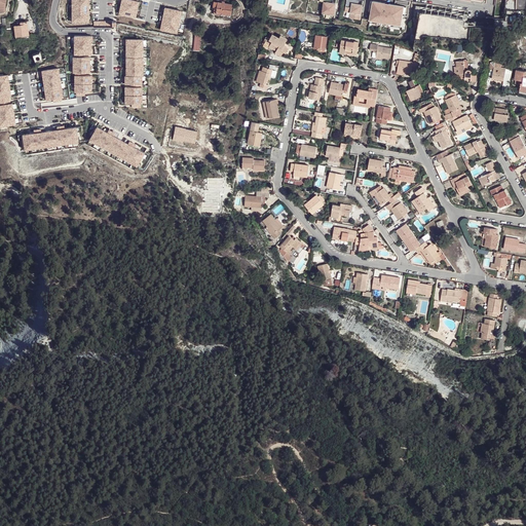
[(88,22),(88,0),(71,0),(72,11),(73,11),(73,13),(72,13),(72,22),(73,22),(88,22)]
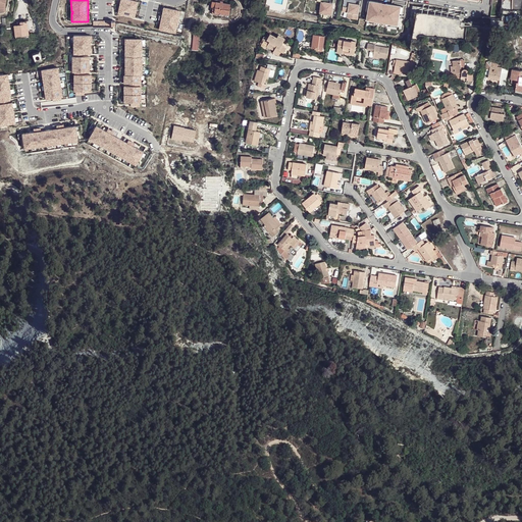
[(138,1),(132,0),(120,0),(118,13),(135,16),(138,1)]
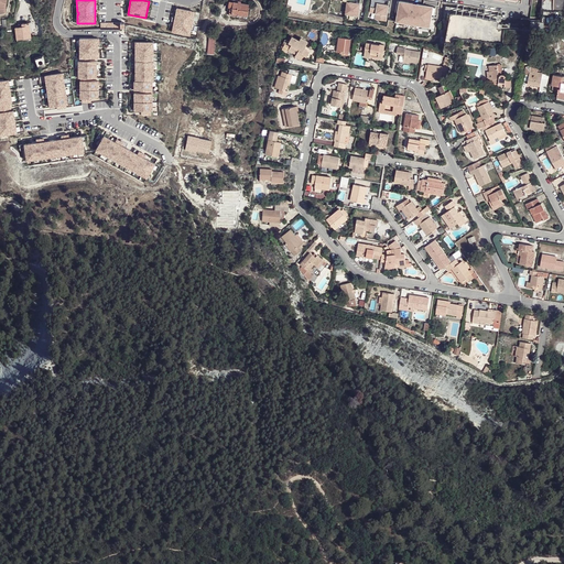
[(239,14),(247,15),(249,3),(240,2),(241,1),(236,0),(232,0),(234,1),(231,1),(229,14),(238,17),(239,14)]
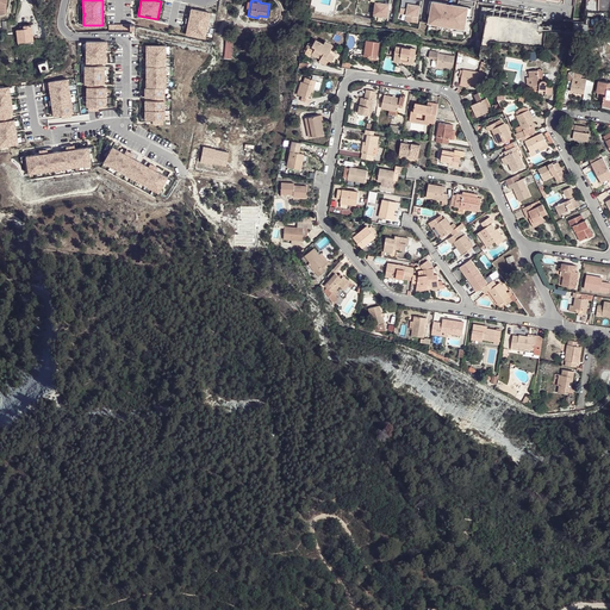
[(390,0),(369,0),(369,1),(375,2),(379,2),(375,19),(387,22),(390,0)]
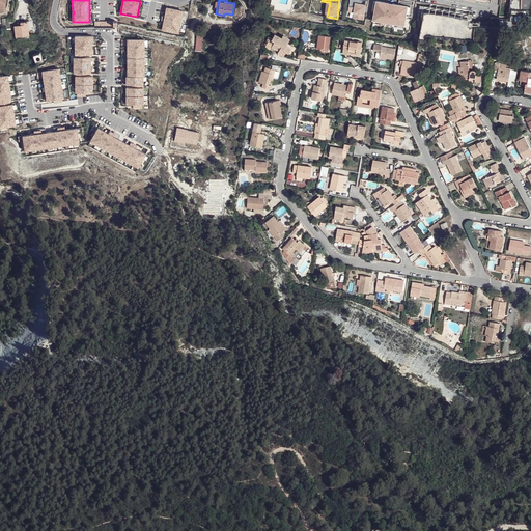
[(366,0),(363,0),(350,0),(348,9),(357,10),(355,19),(363,20),(366,0)]
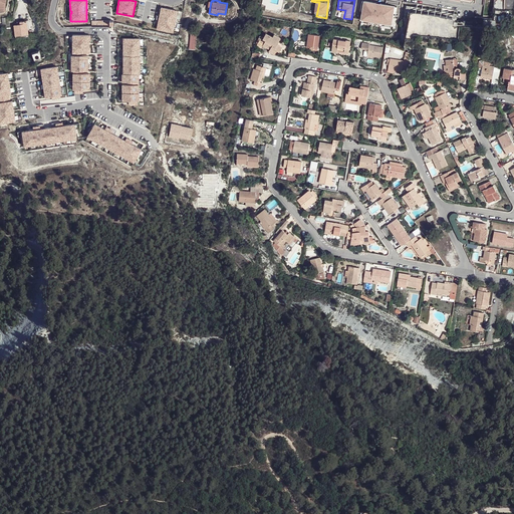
[(493,0),(493,9),(504,10),(503,0),(493,0)]
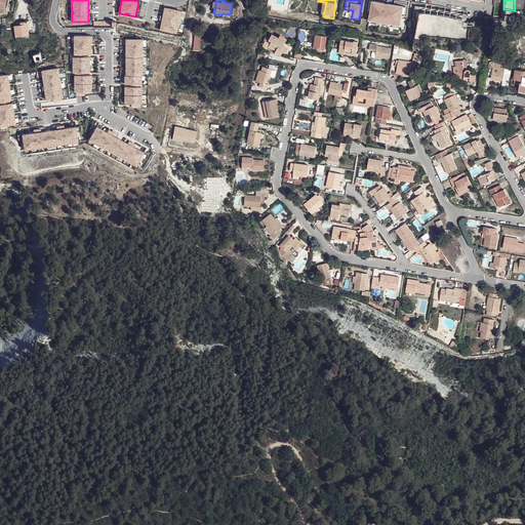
[(524,0),(514,0),(515,10),(524,9),(524,0)]
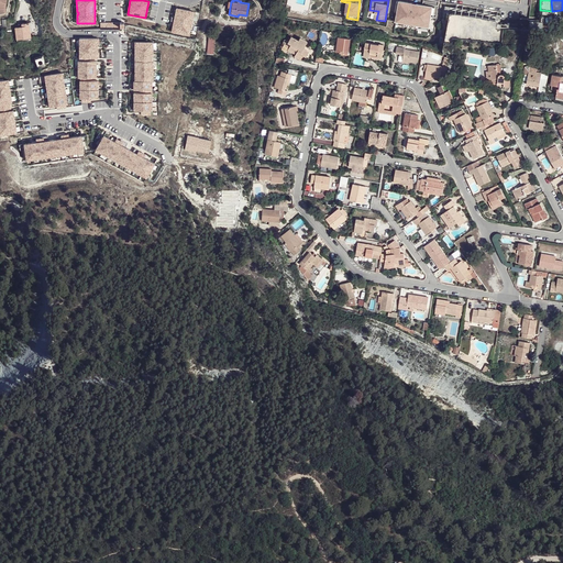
[(412,3),(399,1),(397,12),(396,22),(404,23),(412,24),(429,28),(430,20),(432,7),(422,6),(416,4),(416,6),(412,4),(412,3)]
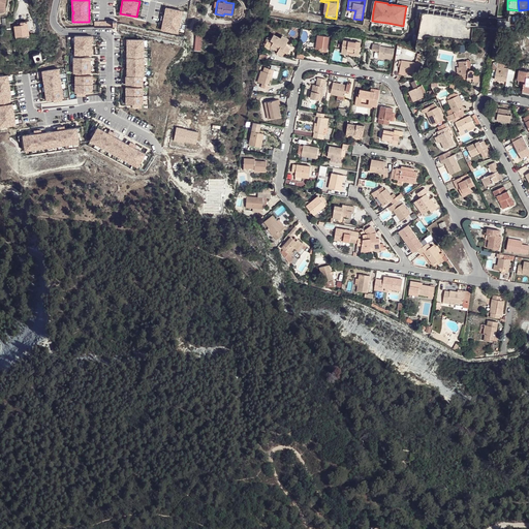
[(347,9),(347,11),(352,12),(351,18),(353,19),(355,10),(347,9)]
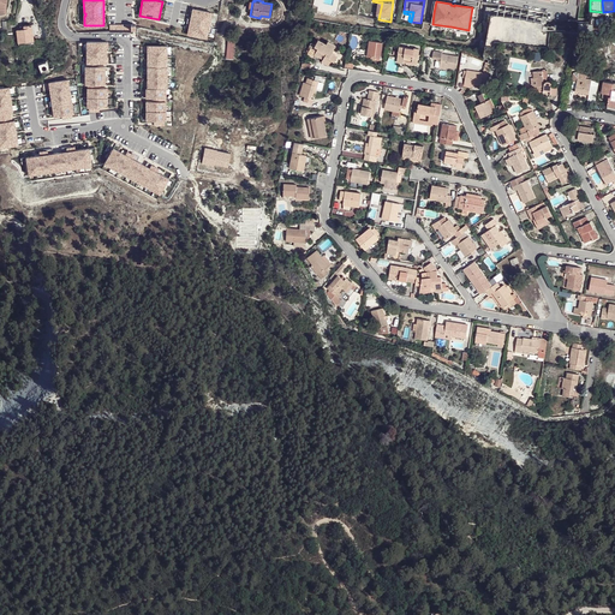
[(527,42),(548,45),(551,19),(519,17),(518,24),(529,25),(527,42)]
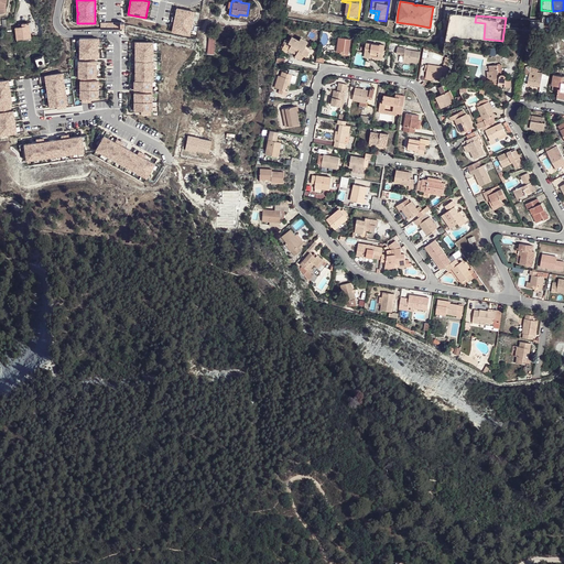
[(31,38),(29,23),(21,23),(22,26),(15,28),(15,31),(17,40),(31,38)]
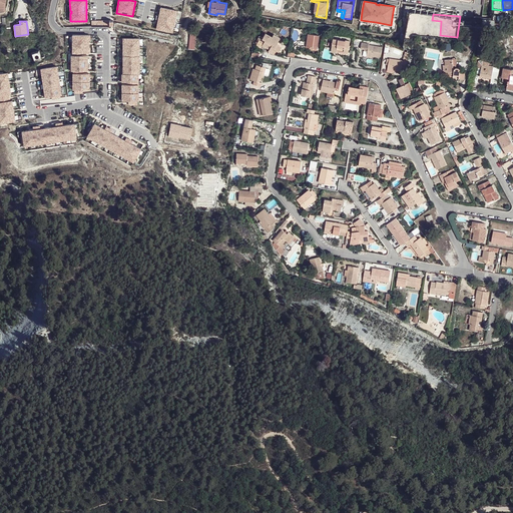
[(277,41),(279,37),(274,34),(272,37),(266,33),(262,39),(265,40),(263,45),(270,49),(269,51),(275,54),(277,50),(279,52),(282,47),(277,44),(278,41),(277,41)]
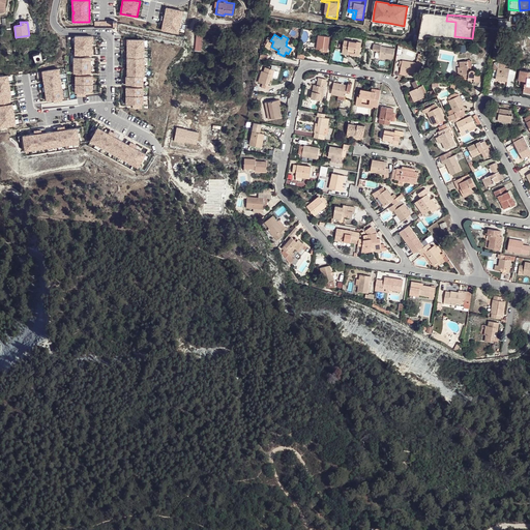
[(93,35),(75,35),(76,54),(92,54),(93,54),(93,48),(92,48),(91,40),(93,40),(93,35)]
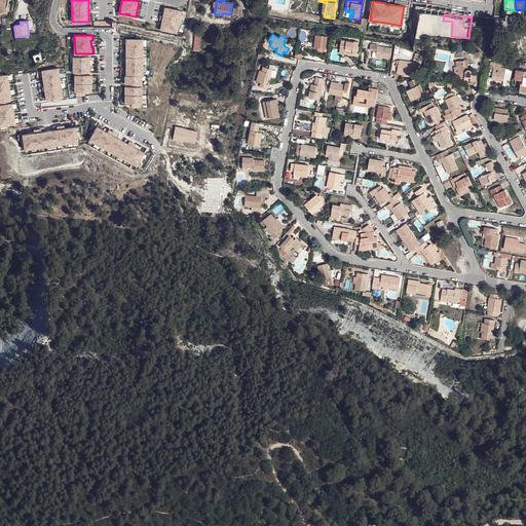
[(314,48),(318,49),(321,49),(321,51),(323,51),(324,50),(326,50),(328,37),(316,35),(314,48)]
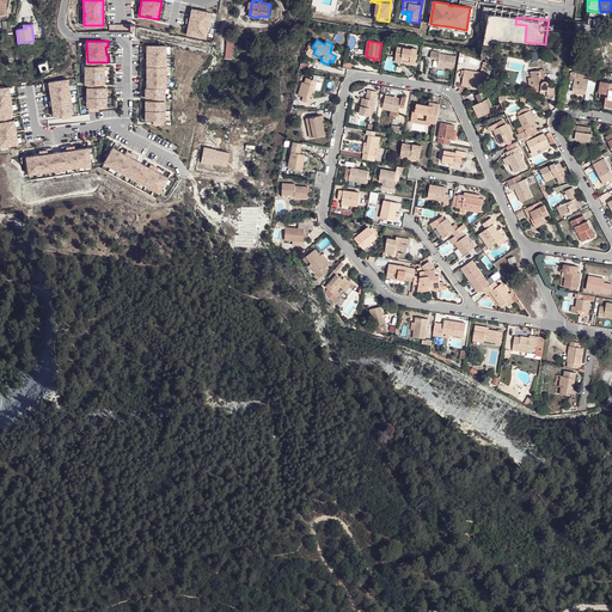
[(167,87),(166,44),(147,44),(146,44),(146,51),(147,51),(147,60),(146,60),(146,72),(147,72),(147,80),(146,80),(146,87),(146,97),(165,97),(165,87),(167,87)]
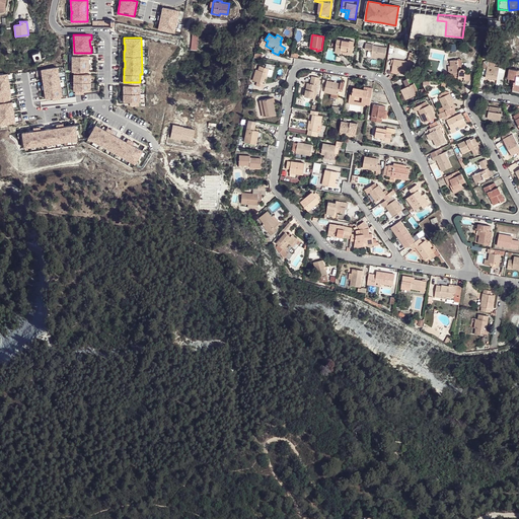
[(336,53),(341,53),(341,52),(348,53),(348,54),(352,55),(354,42),(349,41),(349,42),(337,40),(336,53)]
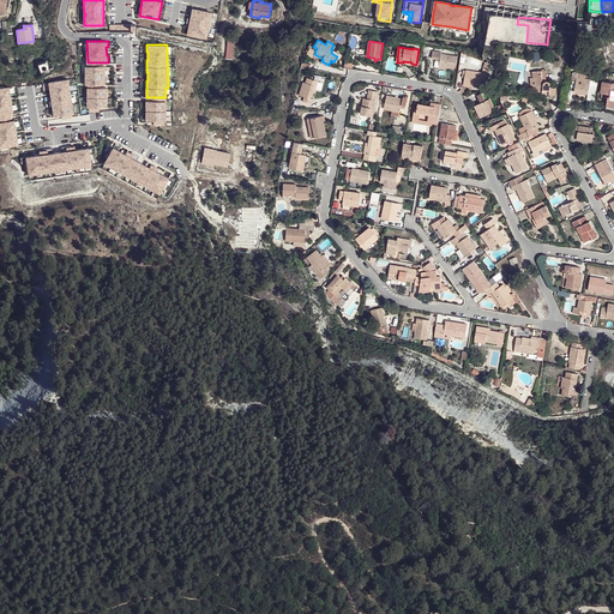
[(456,68),(457,56),(440,54),(441,53),(432,52),(431,59),(439,60),(439,67),(446,67),(456,68)]
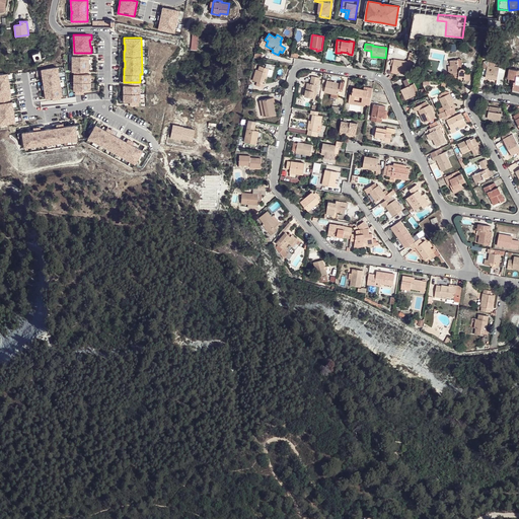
[(89,55),(72,55),(72,71),(88,71),(89,55)]
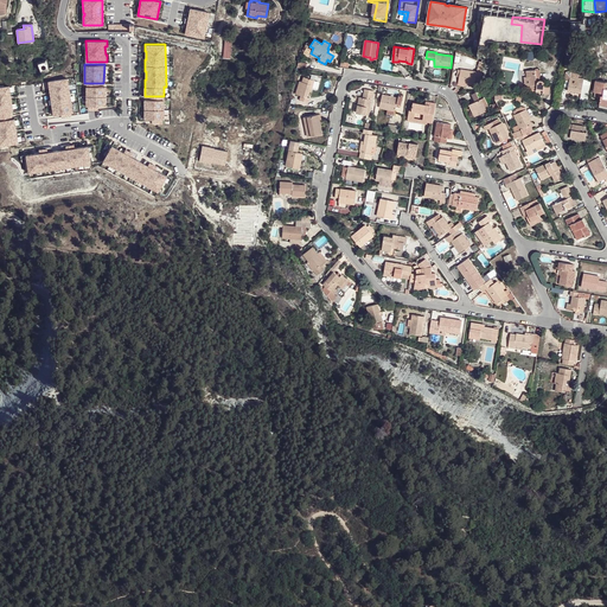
[(477,72),(461,70),(458,84),(465,85),(465,83),(474,84),(477,72)]
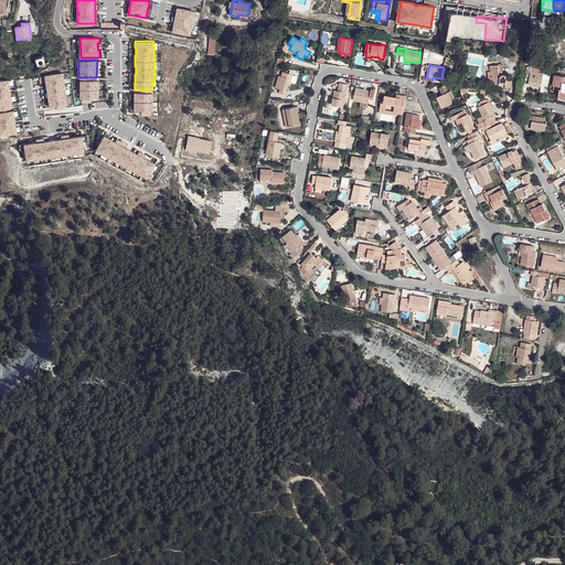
[(497,86),(499,86),(500,84),(505,85),(505,87),(511,88),(512,78),(508,78),(507,76),(505,75),(504,75),(502,75),(501,76),(500,77),(499,65),(490,65),(490,72),(493,72),(494,76),(494,78),(493,78),(494,84),(496,85),(497,86)]
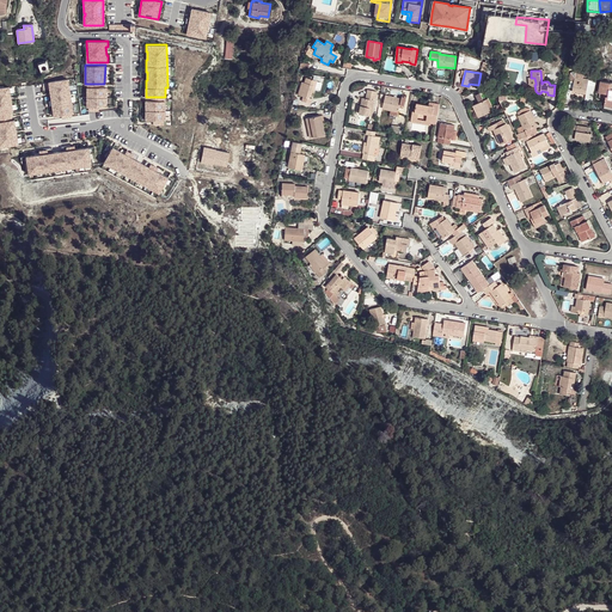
[(576,73),(570,73),(569,80),(574,81),(573,91),(587,93),(588,79),(575,77),(576,73)]
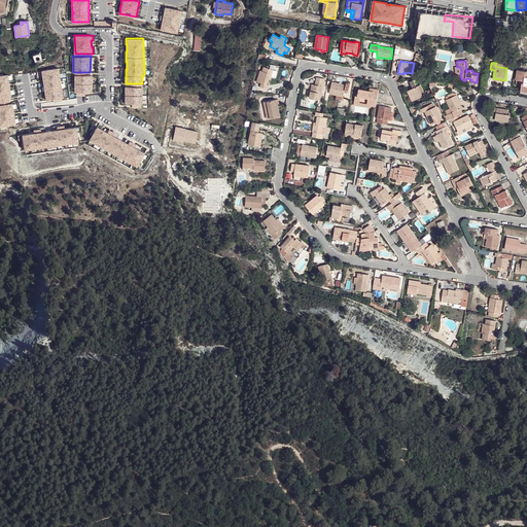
[(59,67),(42,69),(46,99),(63,97),(59,67)]
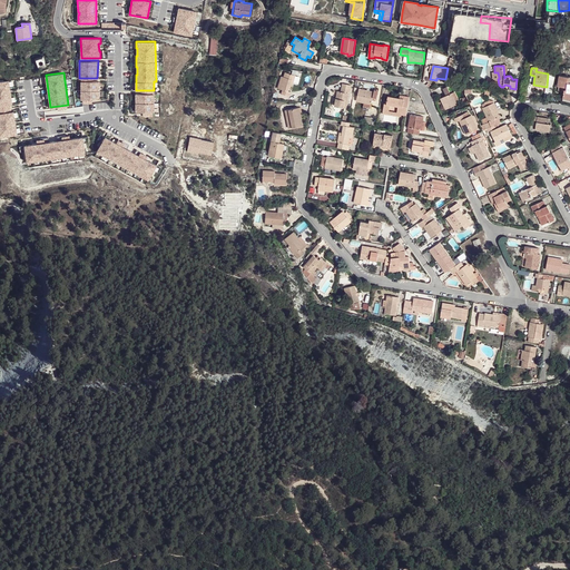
[(291,82),(293,82),(295,75),(285,72),(284,77),(282,77),(277,88),(283,89),(282,94),(290,96),(291,91),(288,91),(290,88),(291,82)]
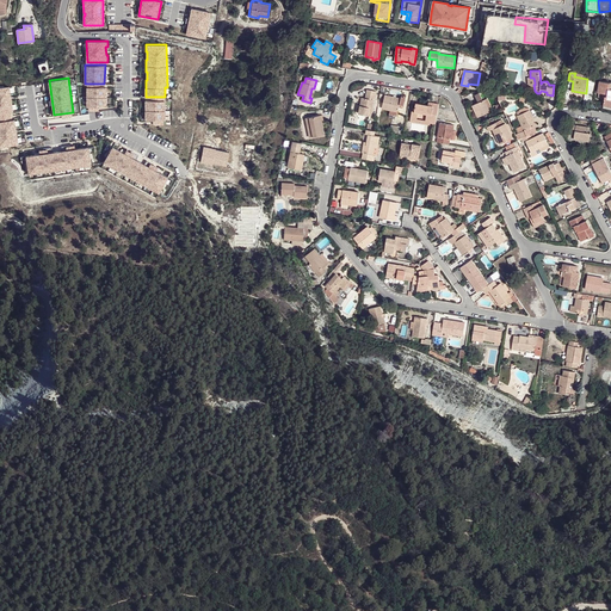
[(610,87),(610,88),(610,82),(600,80),(599,87),(600,87),(599,92),(608,93),(608,96),(605,96),(604,103),(610,104),(610,87)]
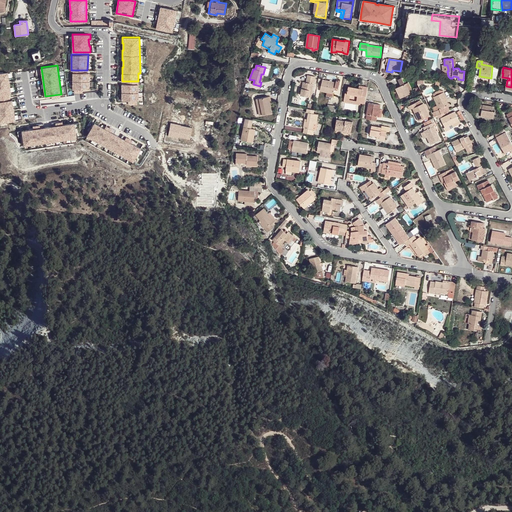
[(0,122),(15,120),(12,99),(10,100),(8,92),(11,92),(8,71),(0,71),(0,122)]
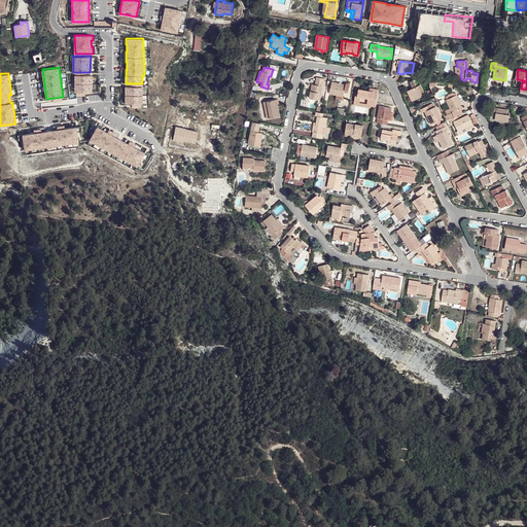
[(92,74),(75,74),(75,92),(92,92),(92,74)]
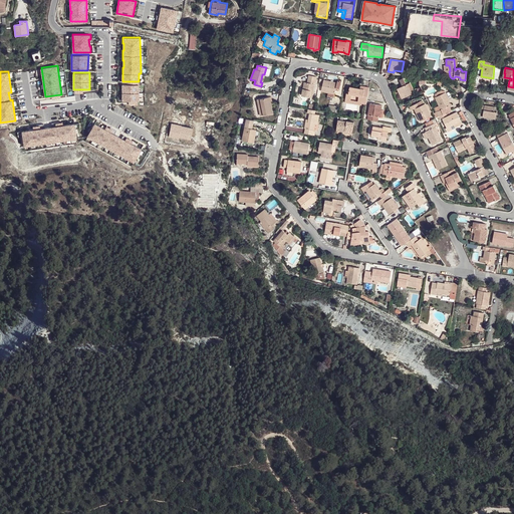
[(316,76),(309,74),(307,82),(304,81),(302,95),(313,96),(316,76)]
